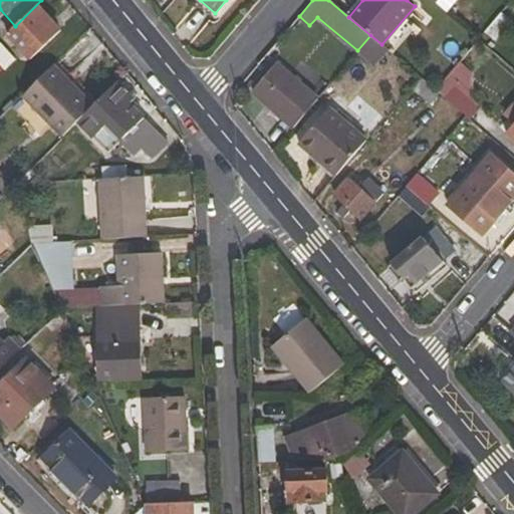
[(62,30),(39,6),(15,26),(7,33),(19,47),(16,52),(21,56),(25,53),(33,60),(62,30)]
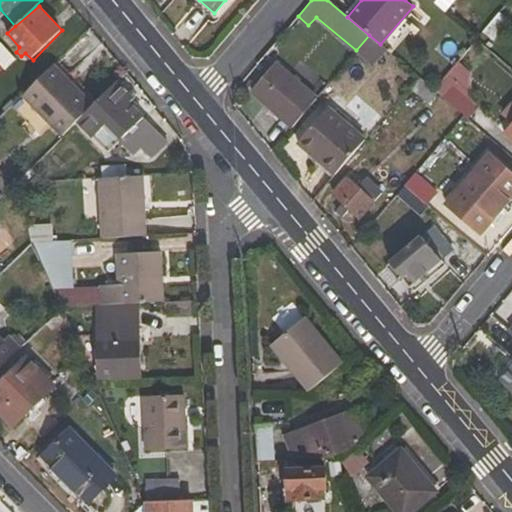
[(492,42),(508,22),(498,13),(481,32),(492,42)]
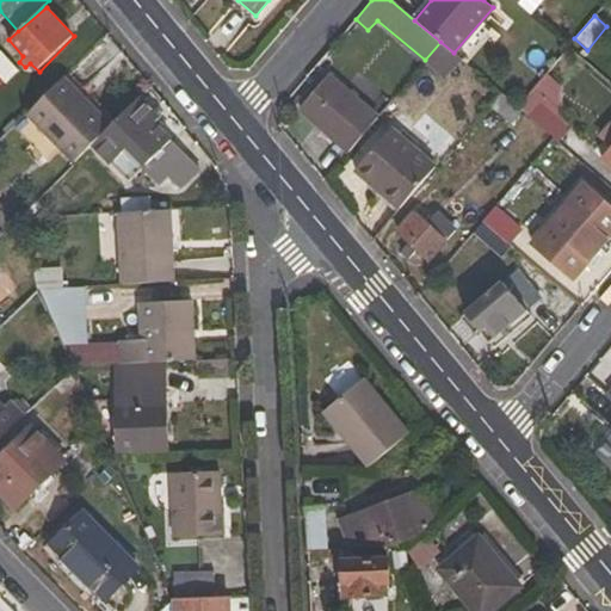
[(445,78),(461,59),(454,53),(440,42),(425,60),(445,78)]
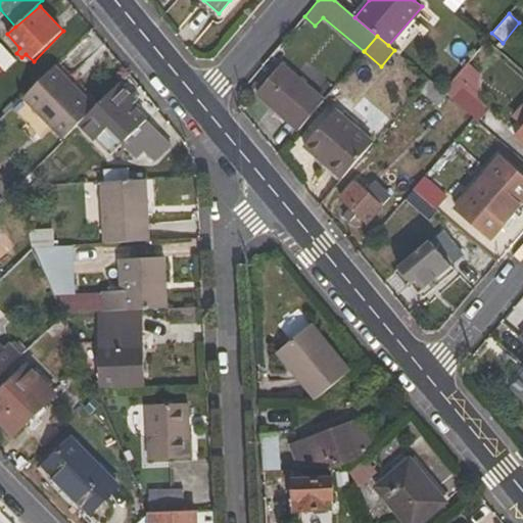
[(474,70),(466,63),(456,75),(465,83),(474,70)]
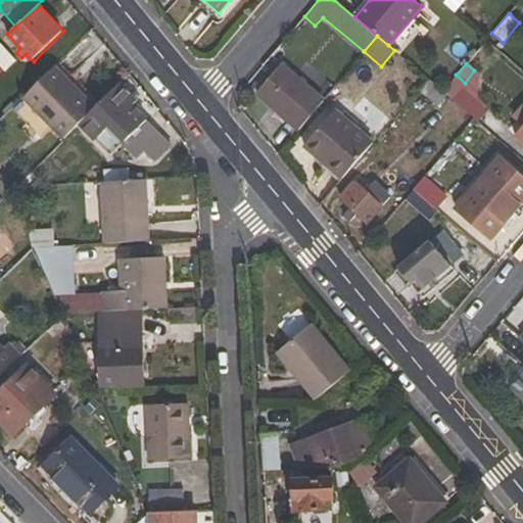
[(256,94),(297,129),(323,99),(282,64),(256,94)]
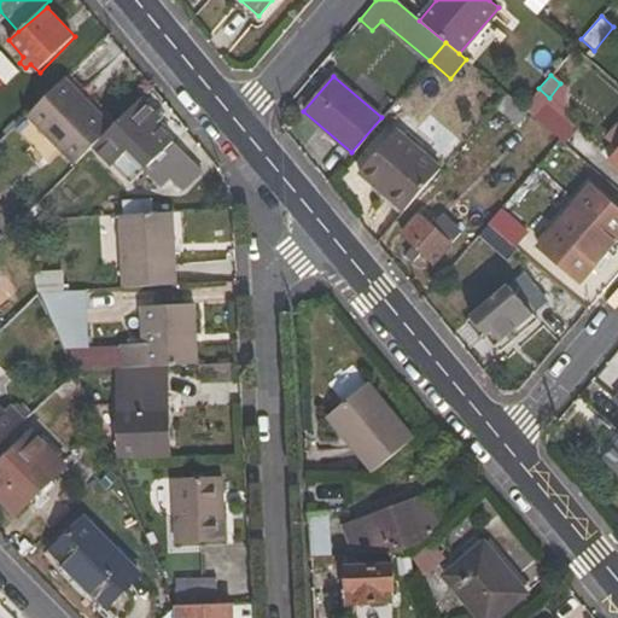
[(27,117),(75,165),(110,130),(112,128),(65,79),(27,117)]
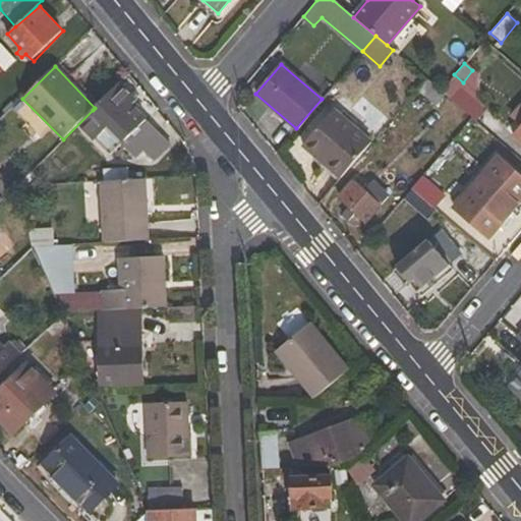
[(416,89),(435,104),(443,93),(441,91),(425,76),(416,89)]
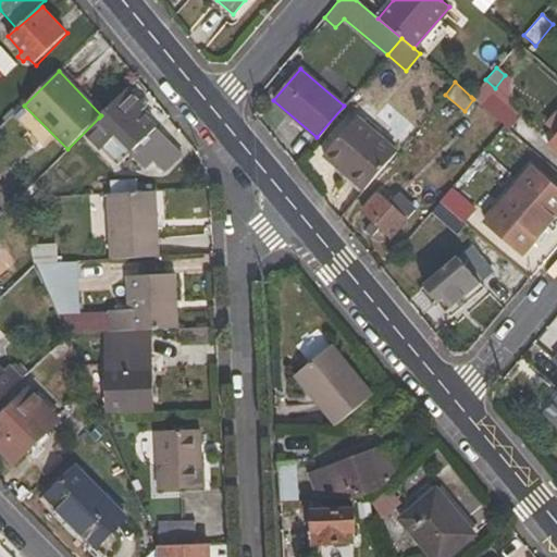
[(517,111),(483,82),(471,97),(473,99),(504,126),(517,111)]
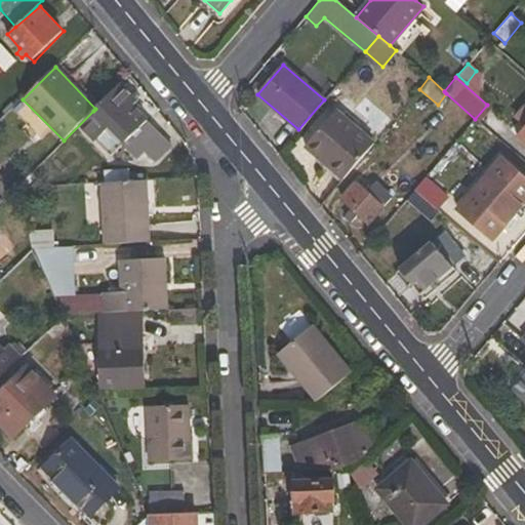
[(137,92),(130,97),(119,86),(95,109),(93,111),(111,129),(115,126),(128,140),(124,146),(136,158),(144,151),(156,162),(173,145),(134,107),(143,98),(137,92)]
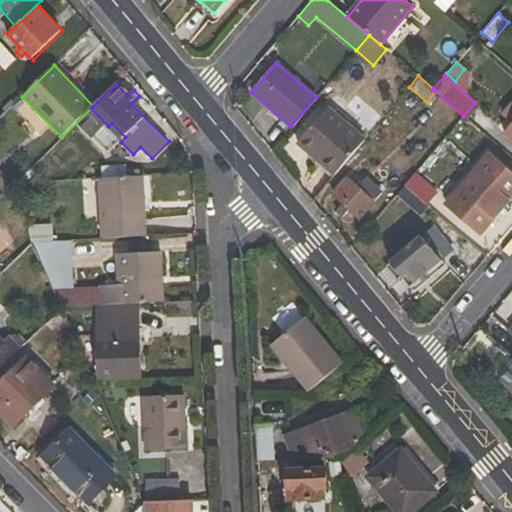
[(297,142),(335,175),(365,139),(327,107),(297,142)]
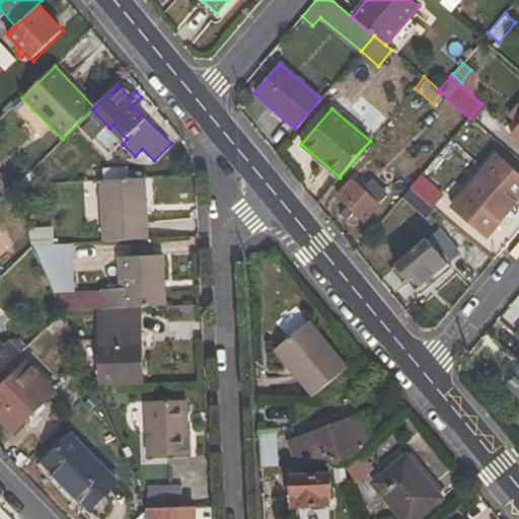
[(518,122),(510,133),(518,140),(518,122)]
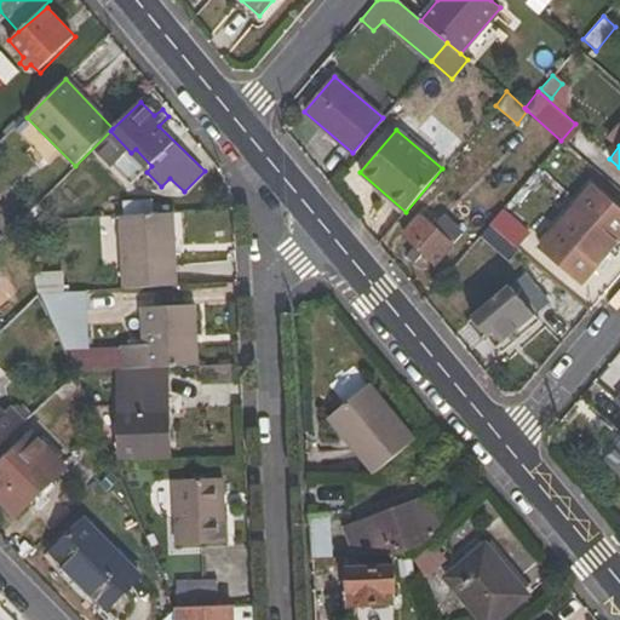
[(538,247),(581,283),(619,237),(619,212),(590,187),(538,247)]
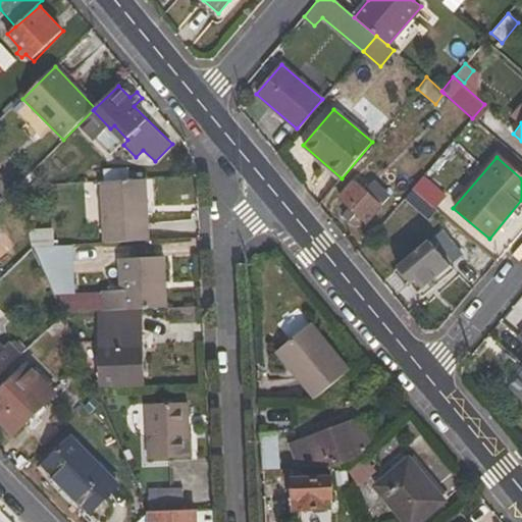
[(421,178),(412,189),(423,200),(432,189),(421,178)]
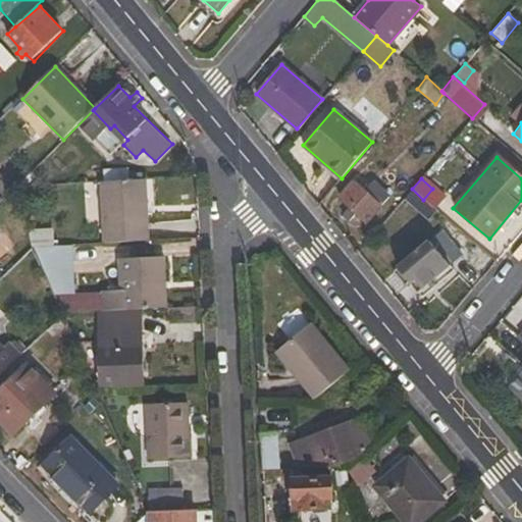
[(104,243),(149,241),(147,179),(100,181),(104,243)]
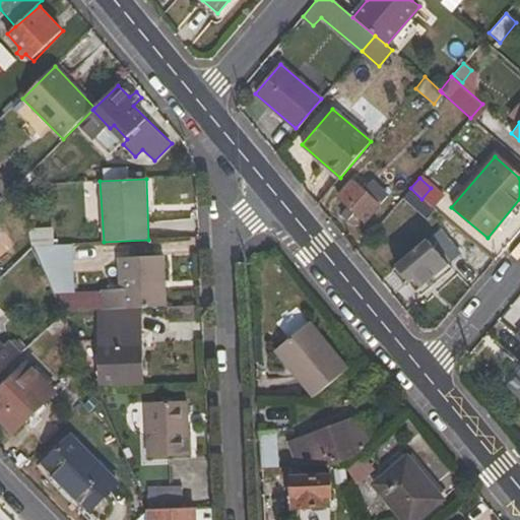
[(353,180),(337,197),(345,205),(351,209),(363,221),(379,204),(353,180)]
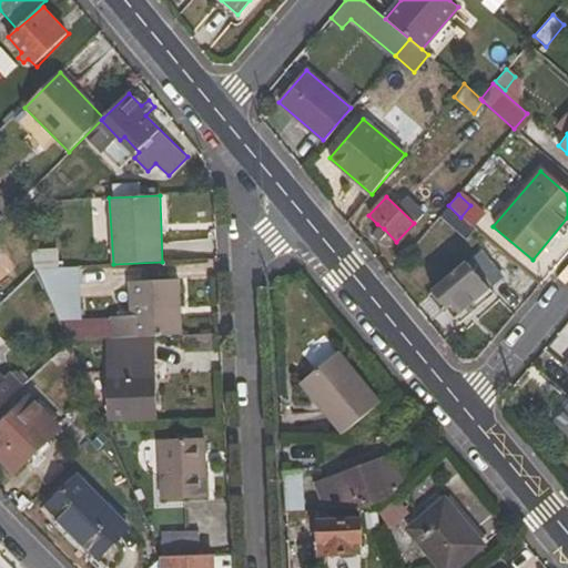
[(373,229),(381,234),(384,229),(377,224),(373,229)]
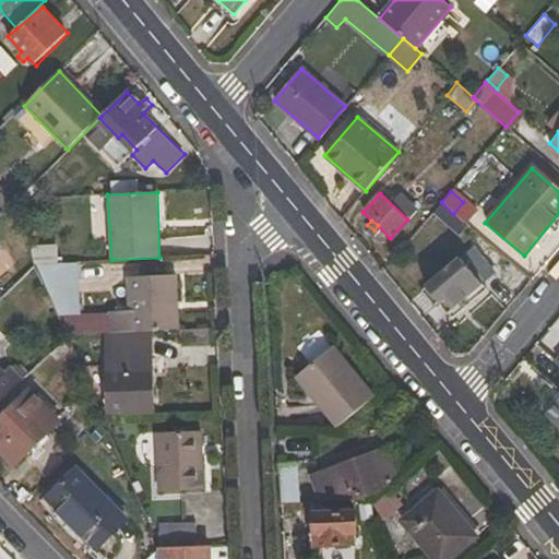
[(0,281),(20,261),(0,242),(0,281)]
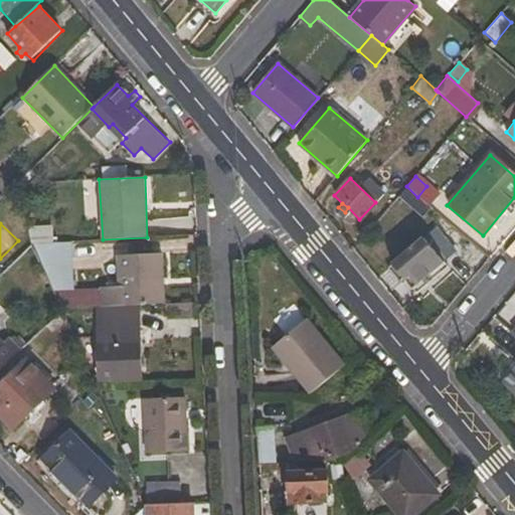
[(418,283),(456,253),(436,227),(390,263),(413,296),(422,288),(418,283)]
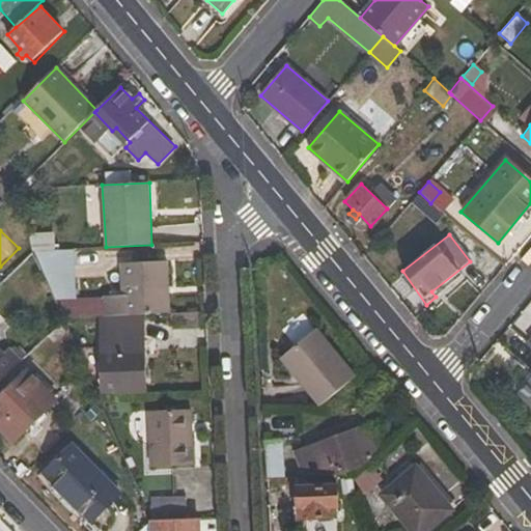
[(77,298),(78,249),(33,251),(54,299),(77,298)]
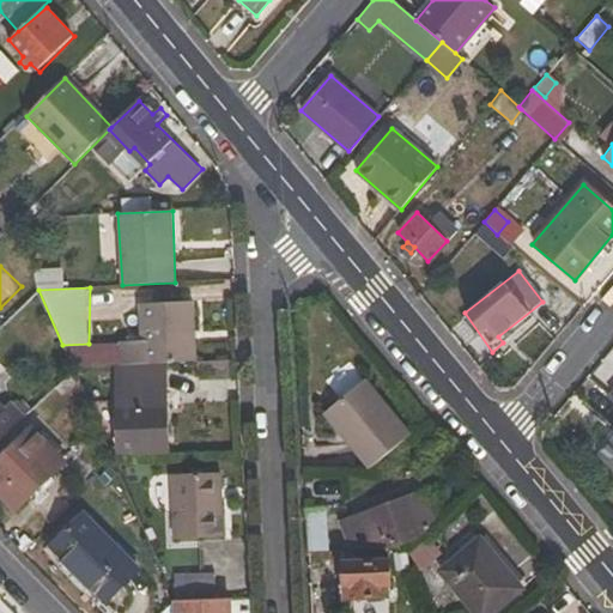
[(141,343),(121,344),(123,366),(165,365),(198,362),(193,302),(140,304),(141,343)]
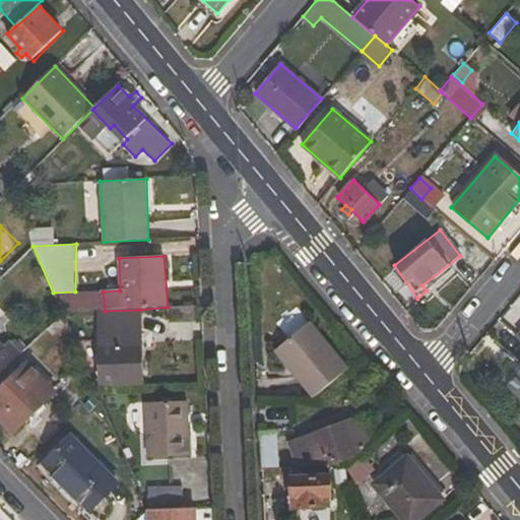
[(103,385),(142,383),(140,310),(105,311),(100,311),(103,385)]
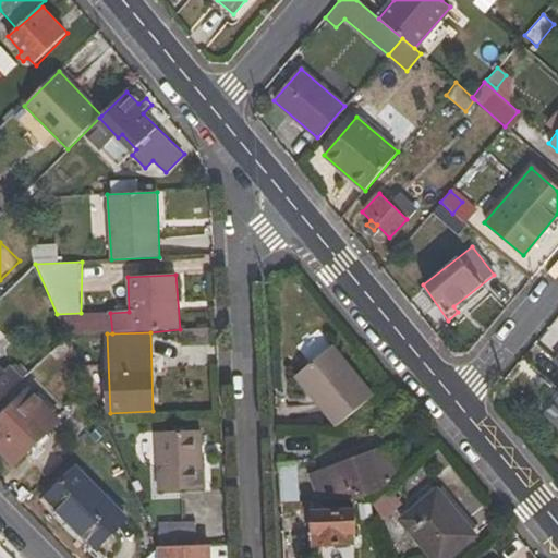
[(331,347),(296,377),(339,427),(374,398),(331,347)]
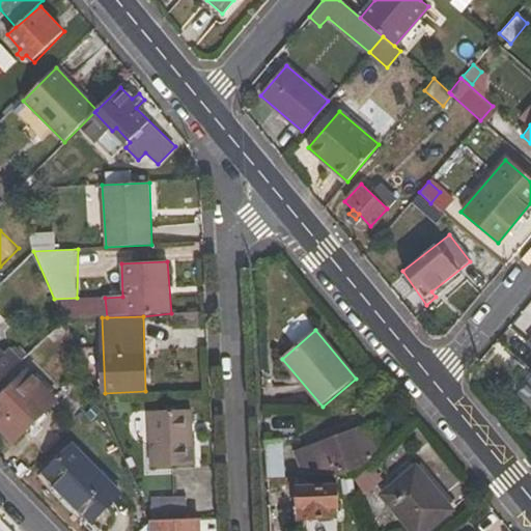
[(0,382),(16,367),(0,351),(0,382)]
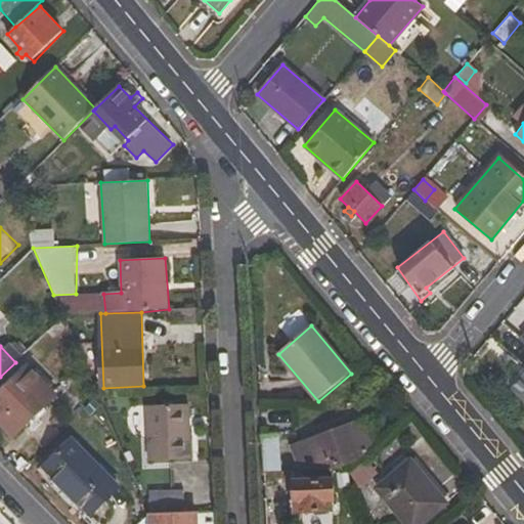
[(55,395),(28,367),(0,393),(0,422),(14,436),(55,395)]
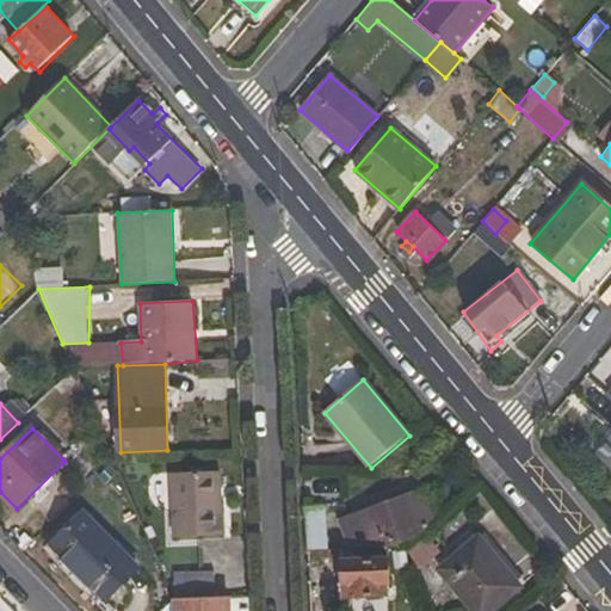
[(610,473),(610,439),(594,460),(610,473)]
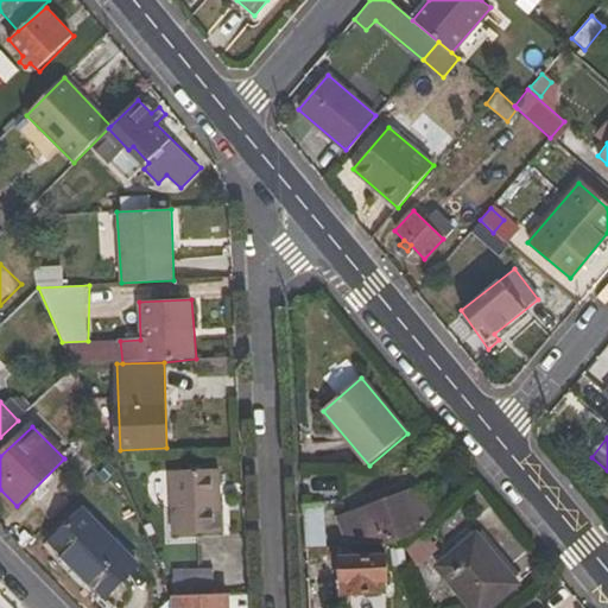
[(221,532),(217,469),(170,472),(173,534),(221,532)]
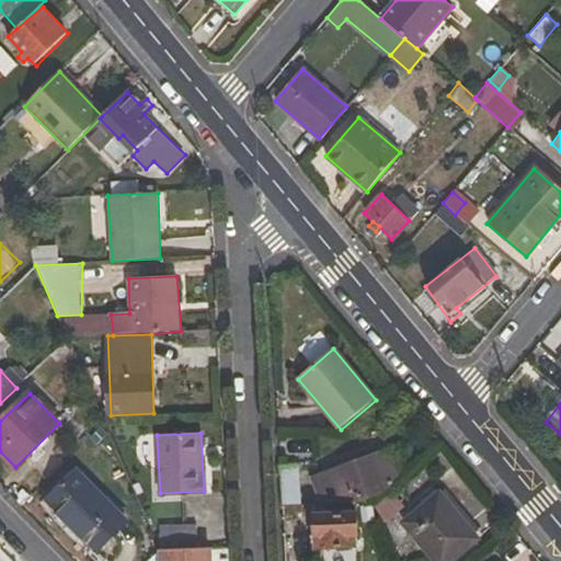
[(369,445),(333,458),(335,468),(339,476),(376,462),(374,454),(369,445)]
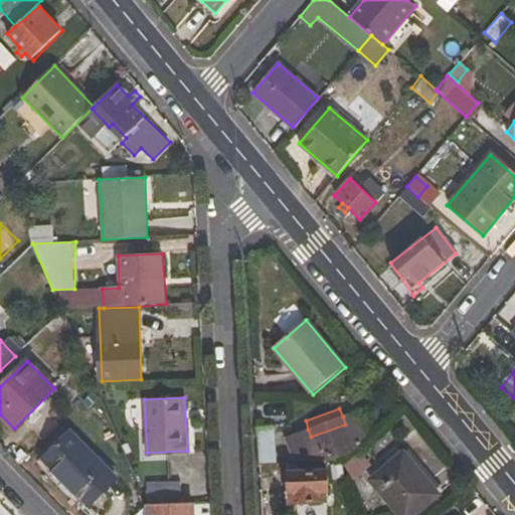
[(297,465),(341,462),(370,439),(360,410),(343,416),(345,424),(311,437),(308,430),(287,437),(297,465)]
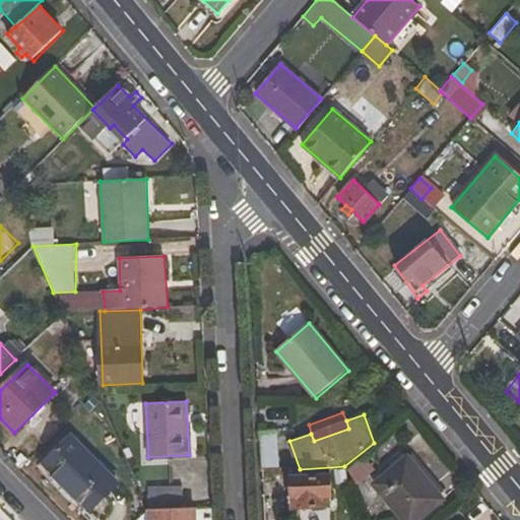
[(279,470),(277,432),(261,433),(263,471),(279,470)]
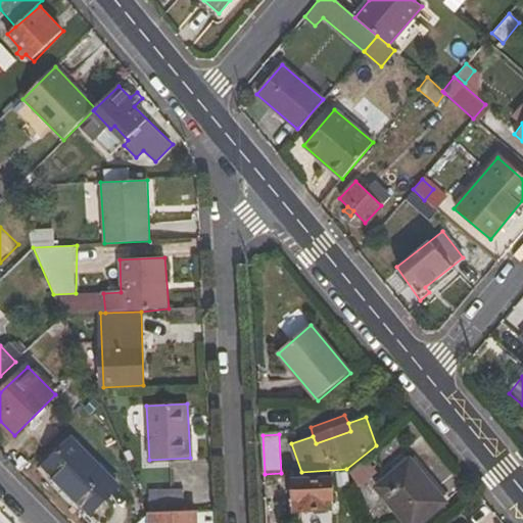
[(119,486),(73,438),(43,468),(90,516),(119,486)]
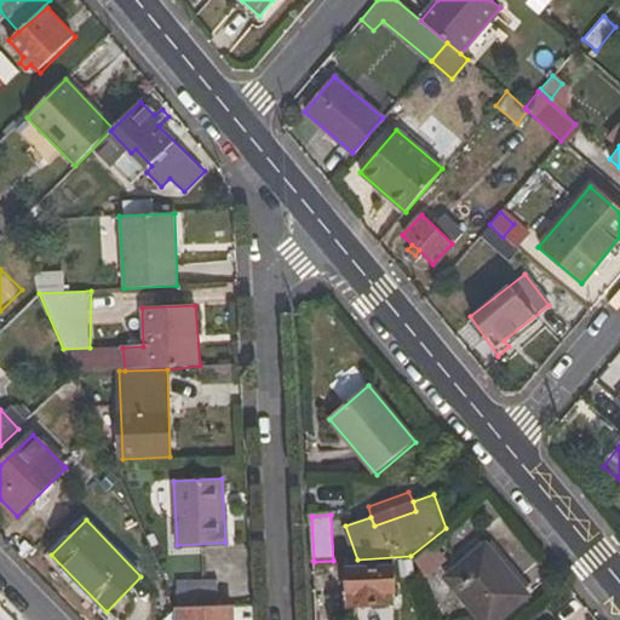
[(500,619),(530,597),(487,544),(445,579),(478,619),(500,619)]
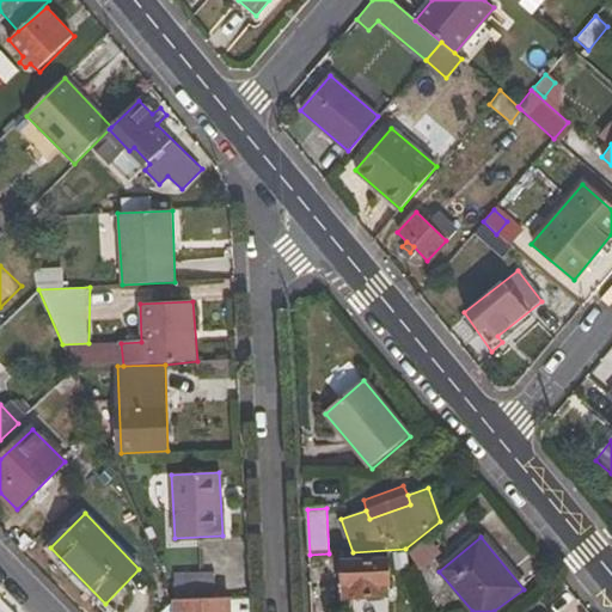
[(98,610),(105,604),(50,548),(44,552),(98,610)]
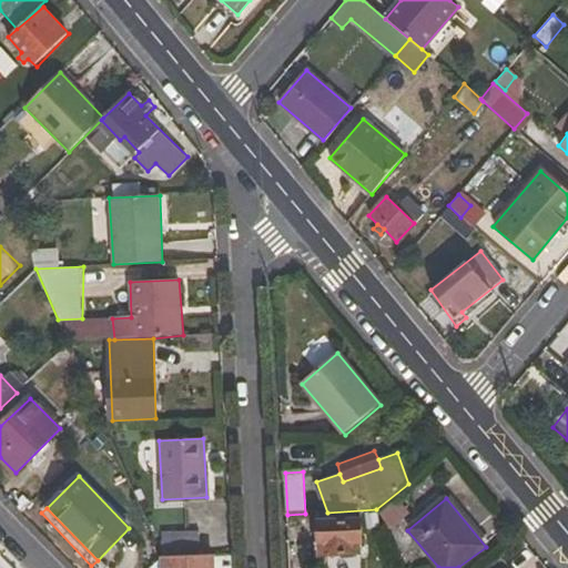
[(363,556),(359,519),(317,521),(320,558),(363,556)]
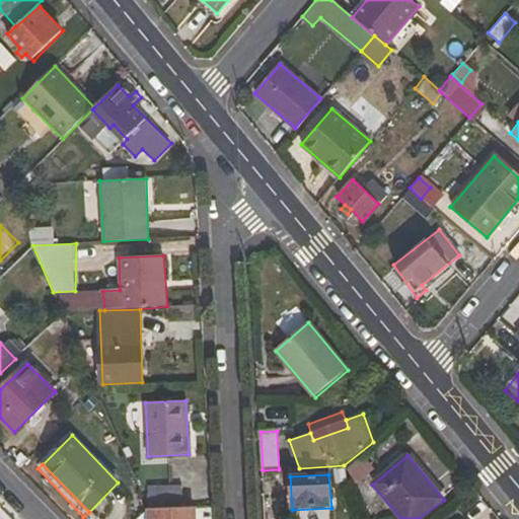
[(182,486),(147,488),(148,508),(156,507),(182,506),(182,486)]
